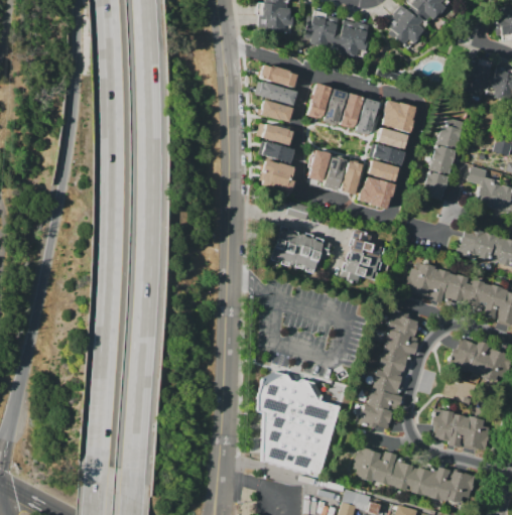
[(292,0),(292,18),(294,18),(294,26),(291,26),(291,33),(267,32),(267,16),(259,16),(260,2),(273,3),(273,0),(292,0)]
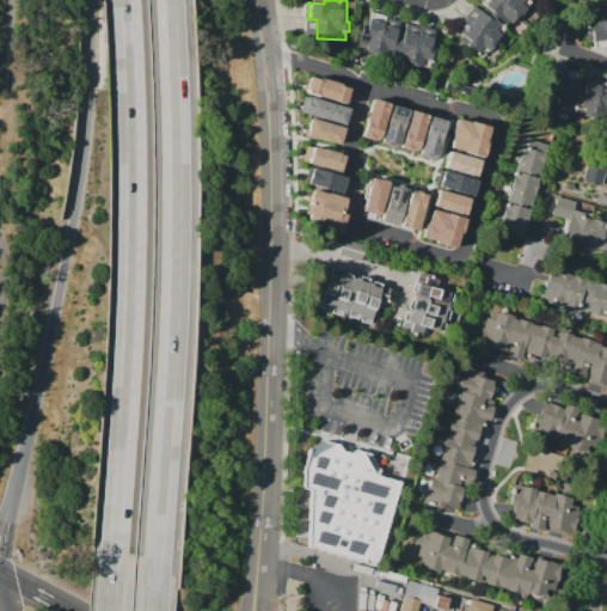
[(460,31),(467,36),(464,41),(480,55),(482,54),(488,59),(492,53),(494,54),(502,43),(501,42),(506,37),(504,36),(510,30),(509,29),(514,23),(516,25),(525,17),(526,17),(531,11),(529,11),(537,2),(533,0),(485,0),(484,2),(491,8),(486,13),(479,6),(468,19),(470,20),(460,31)]
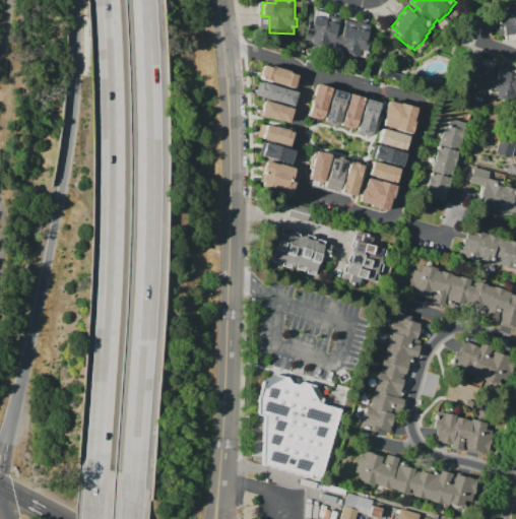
[(500,21),(503,37),(507,37),(508,43),(515,42),(515,7),(506,9),(507,19),(500,21)]
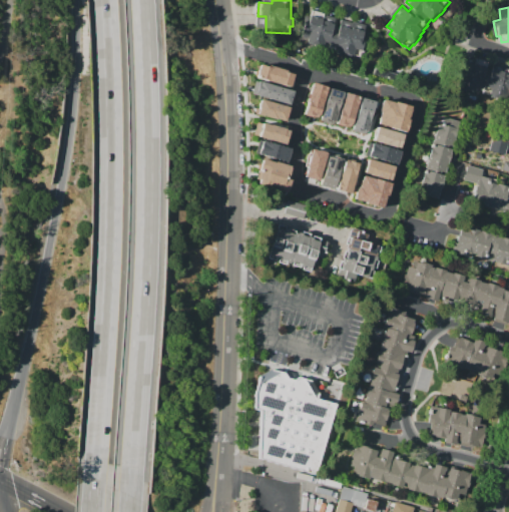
[(315,11),(329,14),(327,22),(338,25),(336,33),(341,34),(343,26),(355,29),(355,28),(370,31),(364,57),(356,55),(356,56),(348,54),(348,55),(338,53),(339,52),(310,45),(311,39),(305,38),(308,23),(312,24),(315,11)]
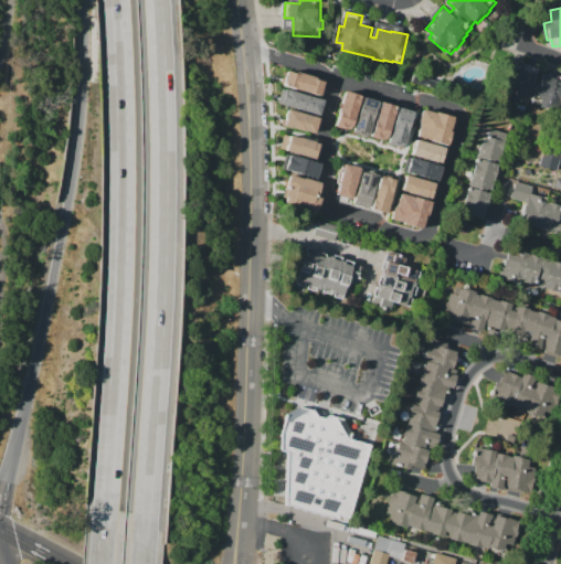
[(515,68),(525,72),(527,65),(541,70),(538,83),(543,84),(546,76),(559,80),(560,76),(560,112),(533,104),(533,102),(527,99),(526,103),(507,97),(515,68)]
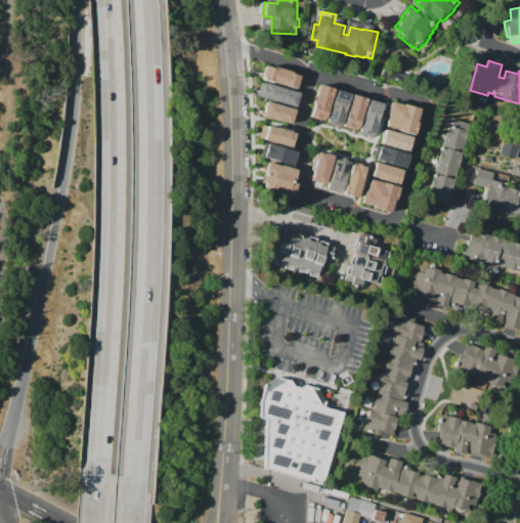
[(302,74),(267,67),(264,81),(299,88),(302,74)]
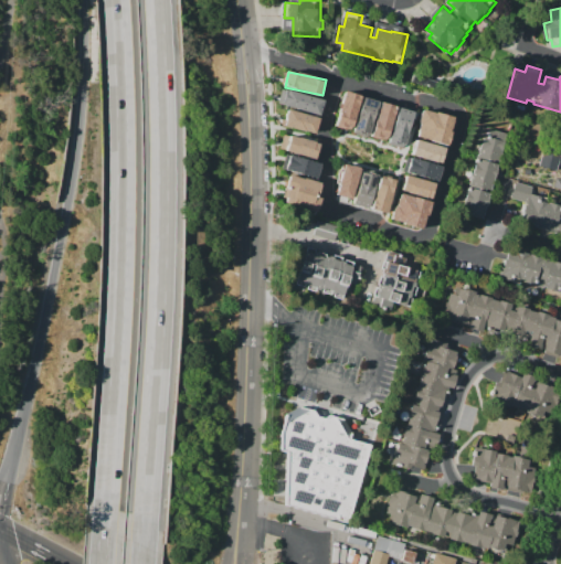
[(415,75),(441,83),(438,89),(414,83),(415,75)]
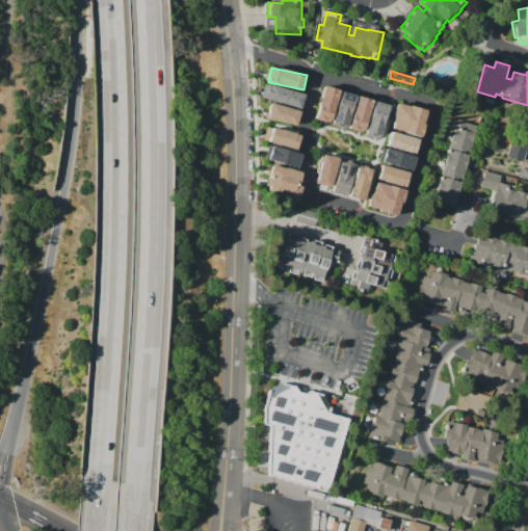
[(264,98),(302,109),(307,95),(268,83),(264,98)]
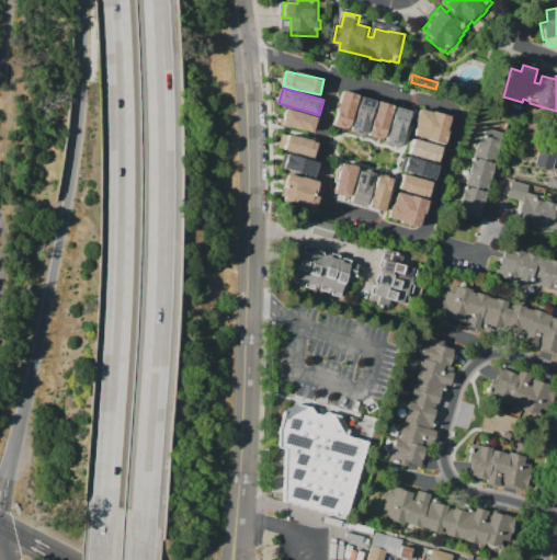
[(359,94),(343,91),(336,126),(352,129),(359,94)]
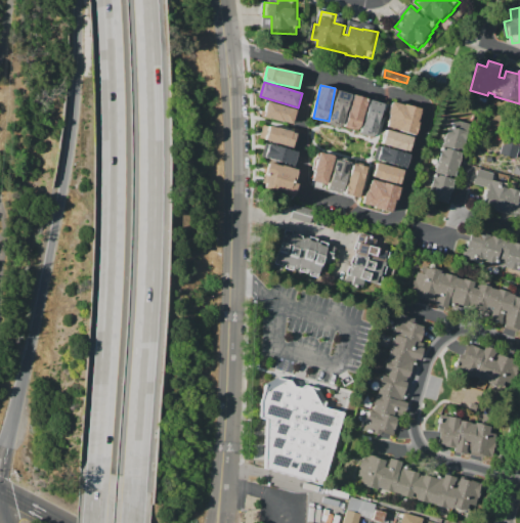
[(350,93),(336,90),(330,125),(345,127),(350,93)]
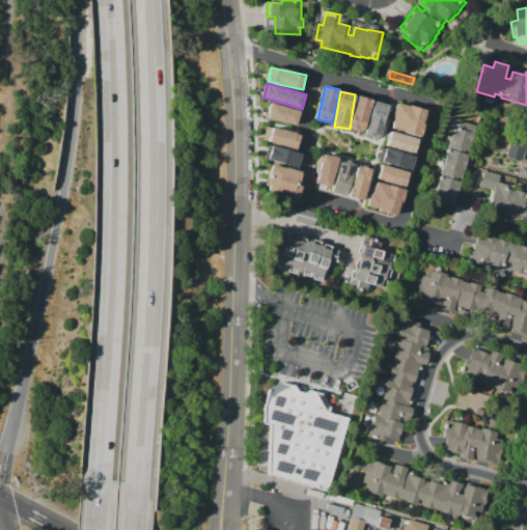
[(365,133),(373,101),(359,96),(350,129),(365,133)]
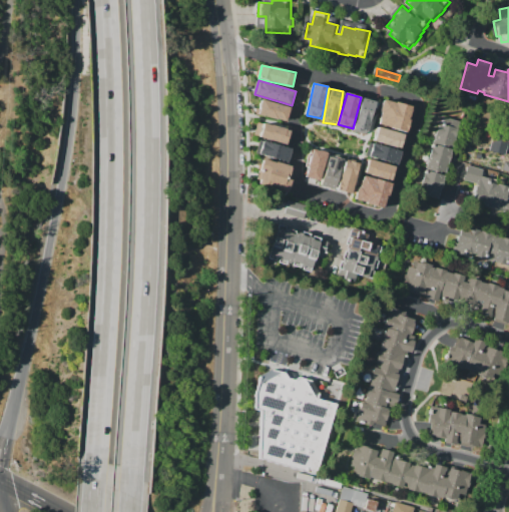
[(354,131),(368,134),(377,101),(362,97),(354,131)]
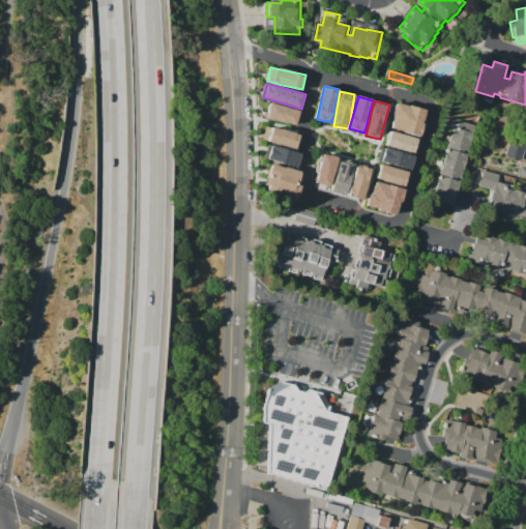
[(297,125),(300,111),(271,104),(267,119),(297,125)]
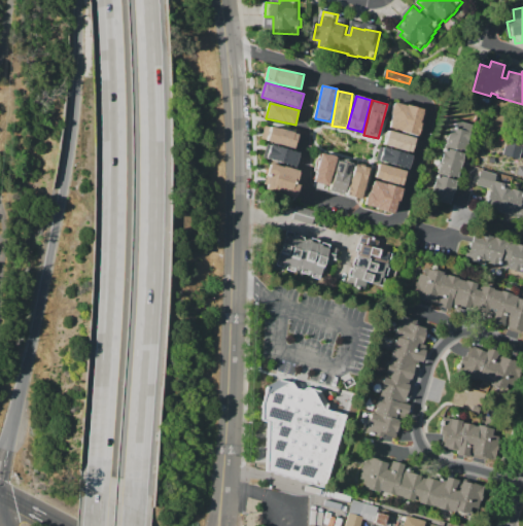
[(420,135),(424,109),(394,103),(389,129),(420,135)]
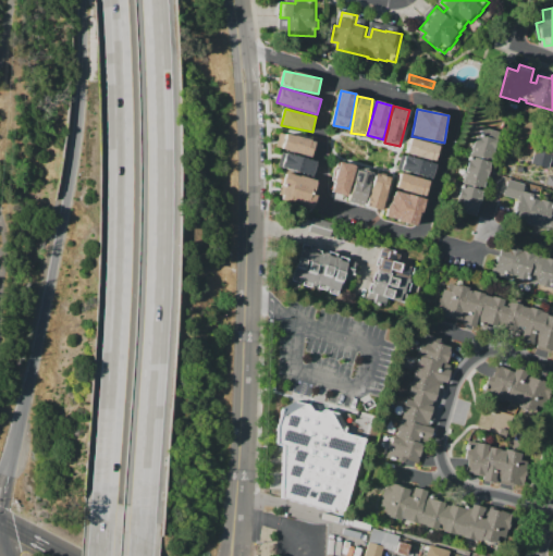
[(486,127),(504,133),(495,160),(493,167),(484,196),(486,196),(483,204),(482,204),(478,217),(456,210),(480,133),(483,134),(486,127)]
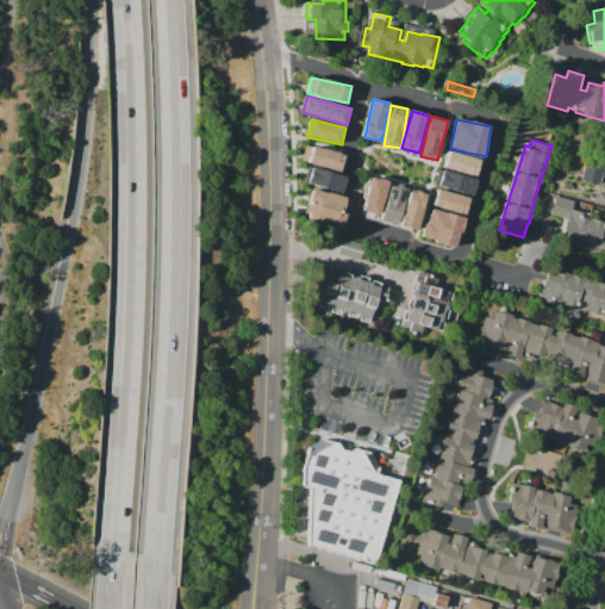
[(305,162),(342,172),(347,155),(309,145),(305,162)]
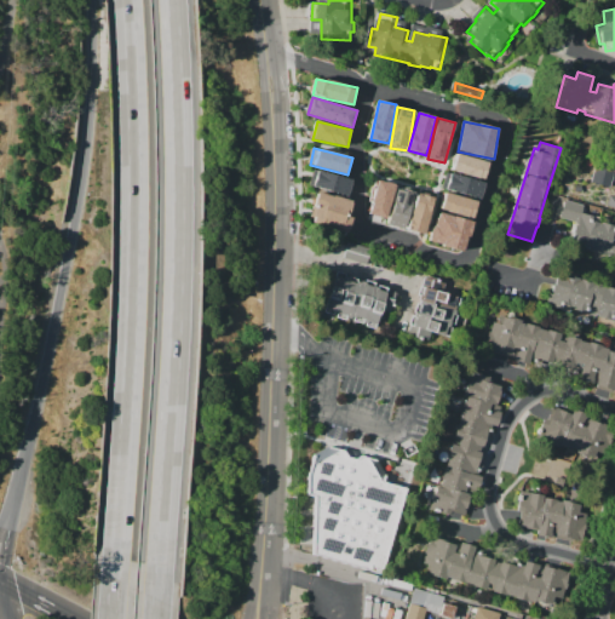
[(453,171),(486,181),(490,164),(458,153),(453,171)]
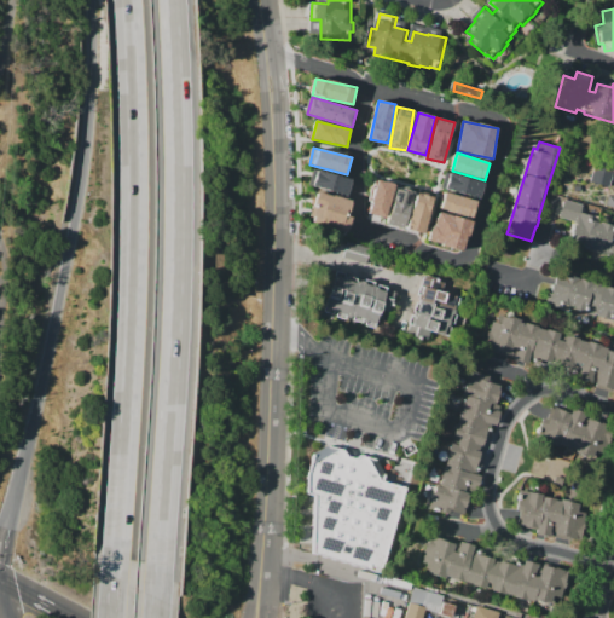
[(613,165),(597,162),(592,183),(613,188),(613,165)]
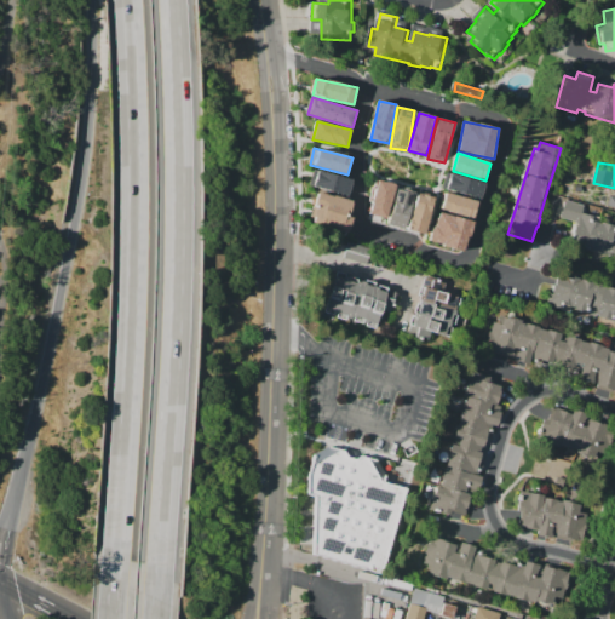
[(349,196),(354,181),(317,170),(312,185),(349,196)]
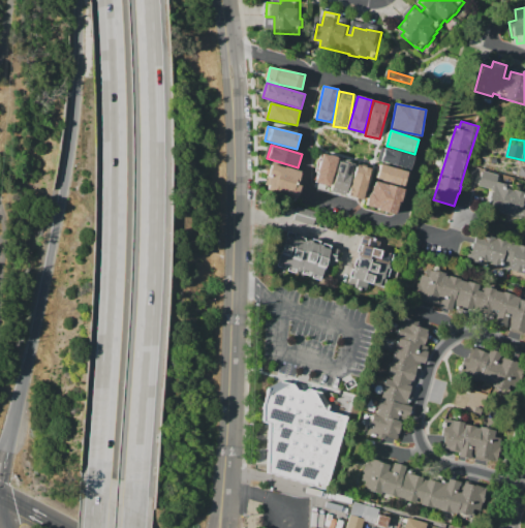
[(411,169),(414,156),(384,148),(381,162),(411,169)]
